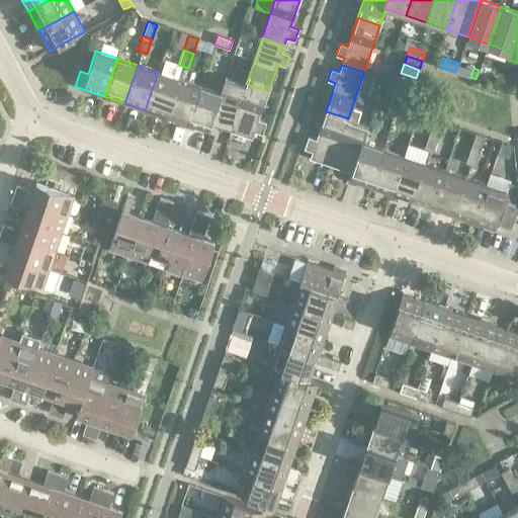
[(225,77),(220,93),(221,93),(209,123),(210,124),(231,131),(247,84),(246,84),(250,73),(240,69),(236,81),(225,77)]
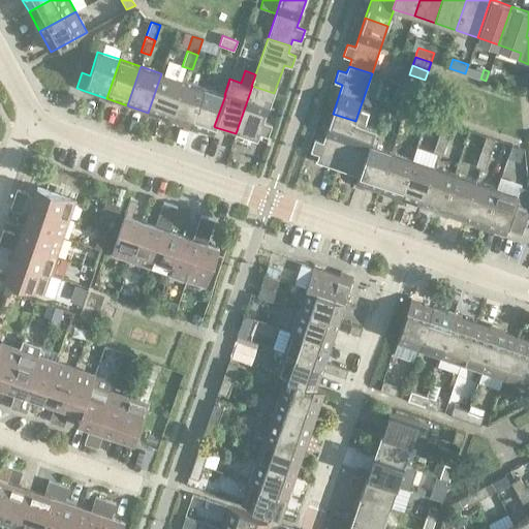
[(183,81),(161,73),(148,113),(169,120),(183,81)]
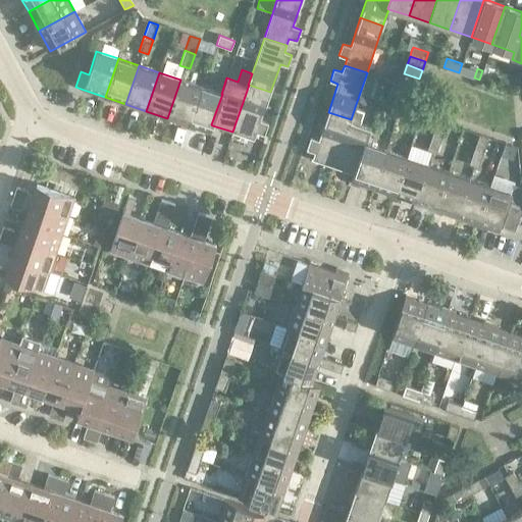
[(201,87),(180,80),(167,118),(189,125),(201,87)]
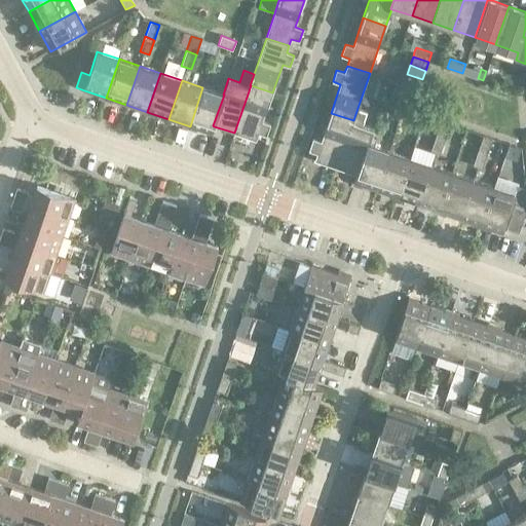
[(272,92),(251,85),(234,133),(256,141),(258,134),(266,137),(270,124),(263,121),(272,92)]
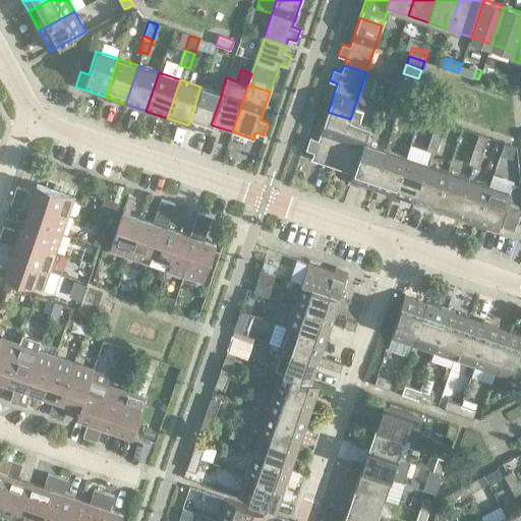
[(222,94),(221,94),(200,87),(188,125),(210,132),(212,125),(211,124),(222,94)]
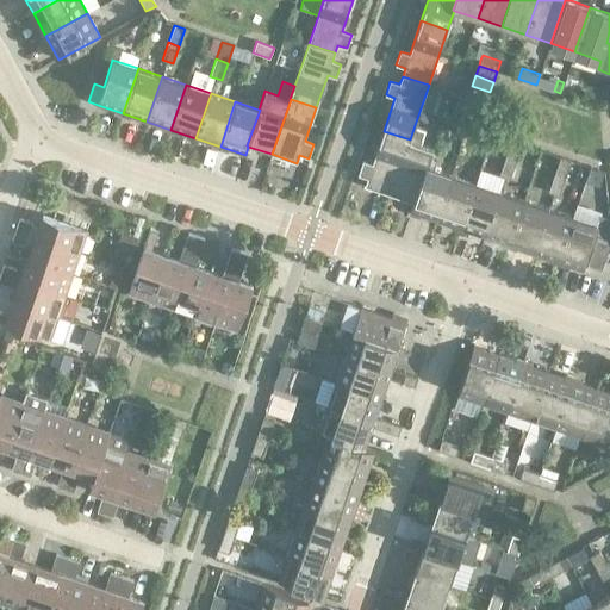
[(462,111),(459,122),(477,129),(480,118),(462,111)]
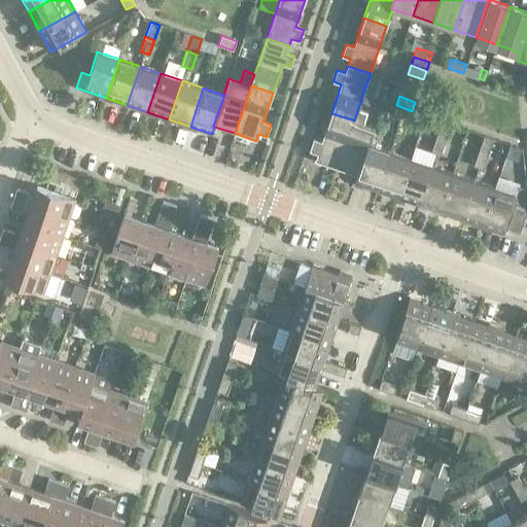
[(412,111),(396,105),(393,115),(409,120),(412,111)]
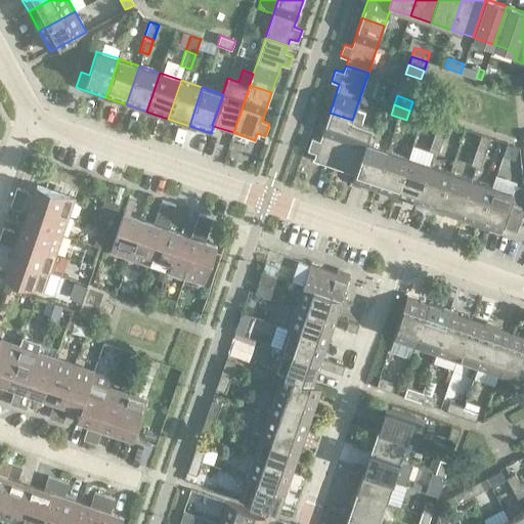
[(356,107),(352,120),(335,168),(355,174),(356,174),(366,143),(367,143),(373,128),(361,124),(365,112),(356,107)]
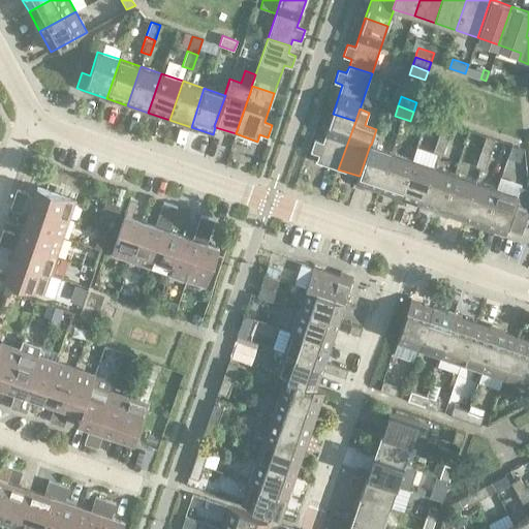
[(355,121),(333,114),(322,143),(315,139),(311,152),(318,154),(316,161),(338,169),(355,121)]
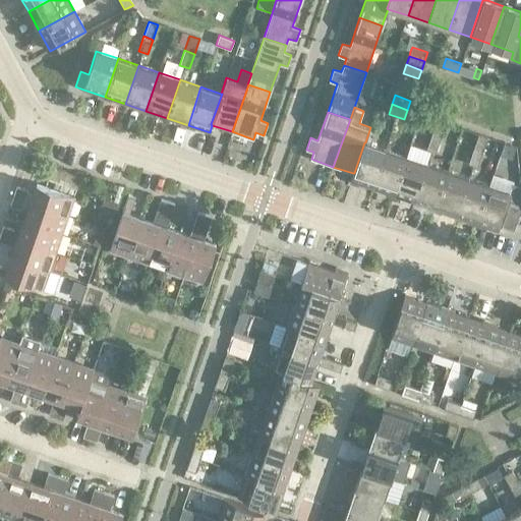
[(446,123),(437,120),(431,134),(441,137),(446,123)]
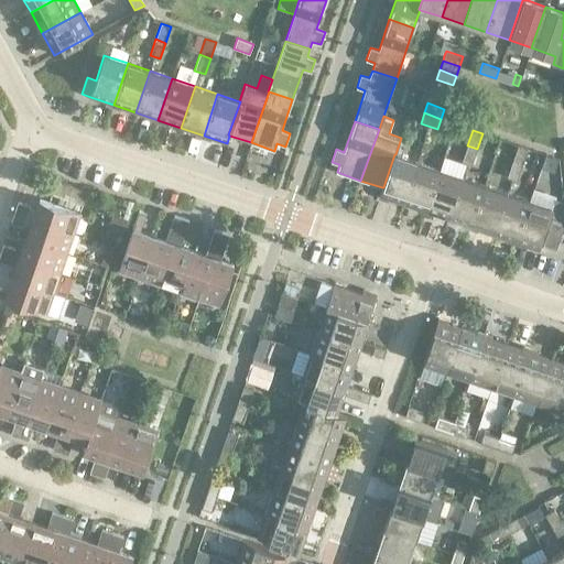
[(477,149),(467,145),(462,162),(472,165),(477,149)]
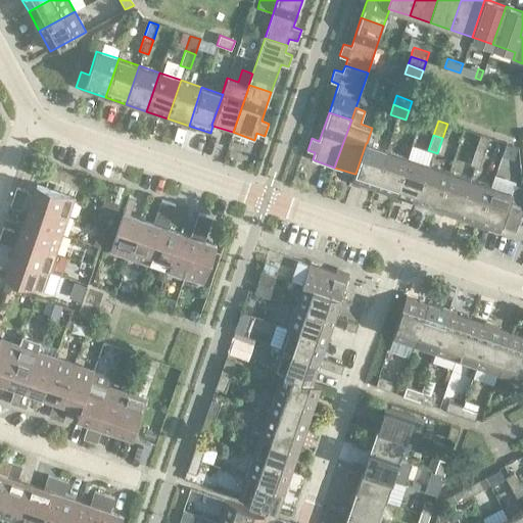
[(489,138),(480,135),(475,149),(484,152),(489,138)]
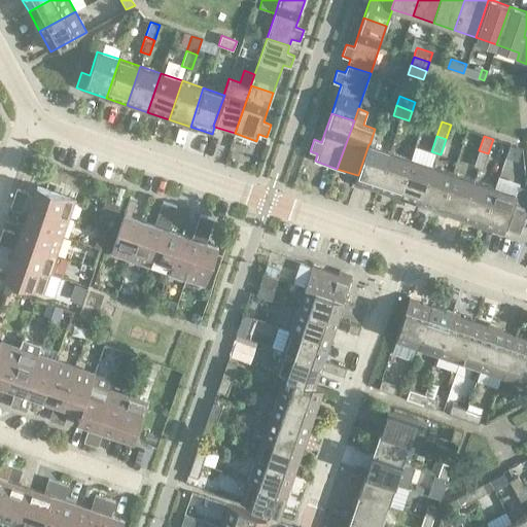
[(358,175),(357,175),(354,182),(376,190),(389,151),(370,144),(369,144),(358,175)]
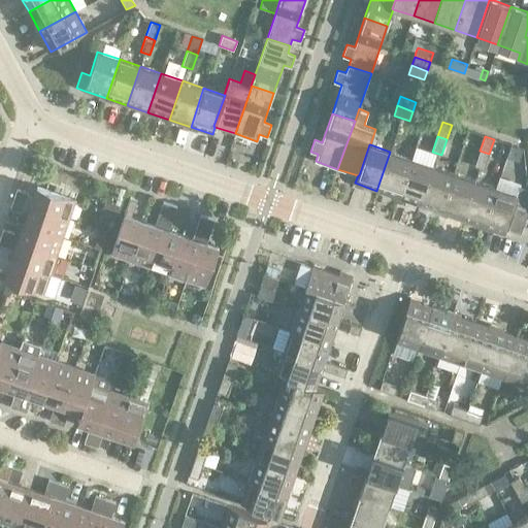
[(512,145),(506,158),(519,162),(523,150),(512,145)]
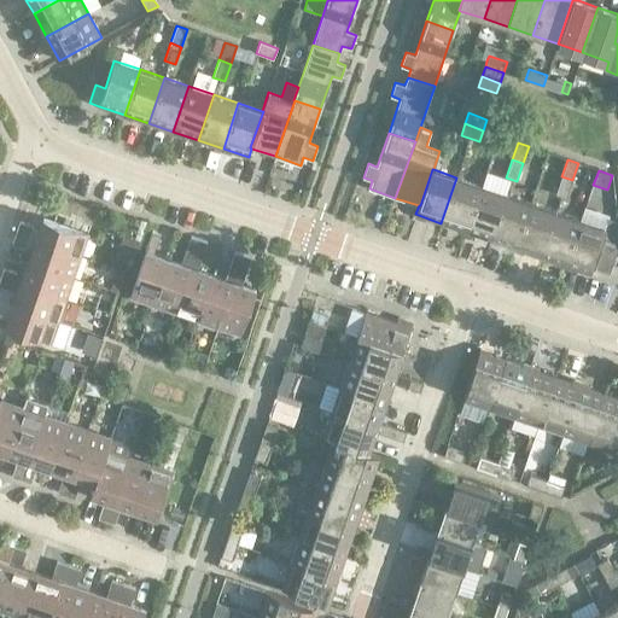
[(572,180),(561,176),(555,194),(566,198),(572,180)]
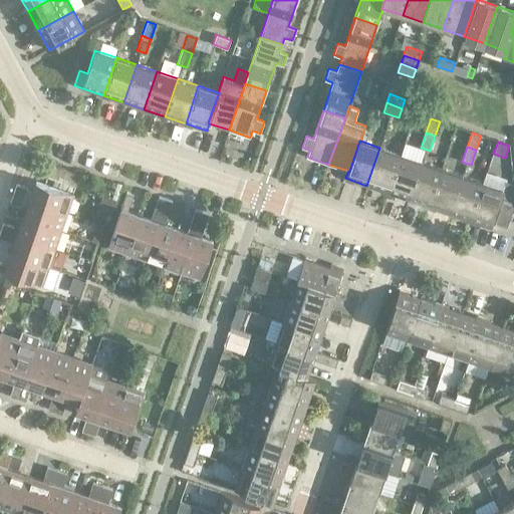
[(401,155),(379,148),(366,186),(388,193),(401,155)]
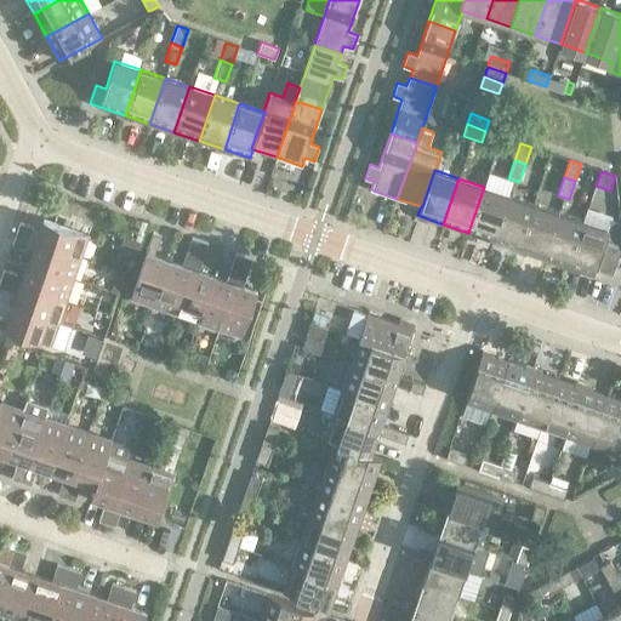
[(508,195),(484,187),(468,233),(494,241),(508,195)]
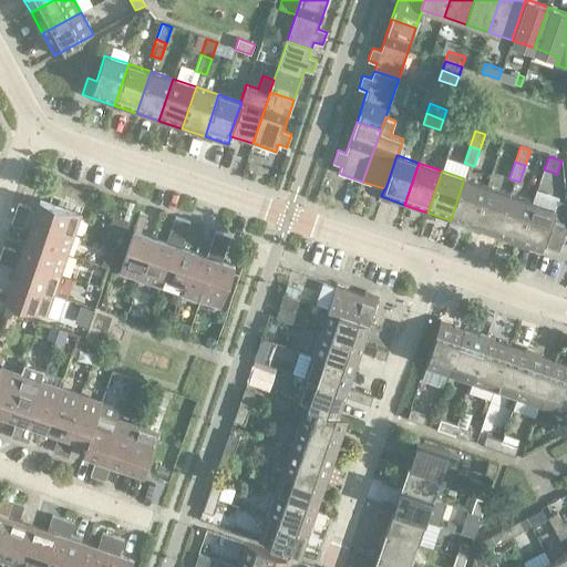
[(487,186),(464,178),(451,220),(473,228),(487,186)]
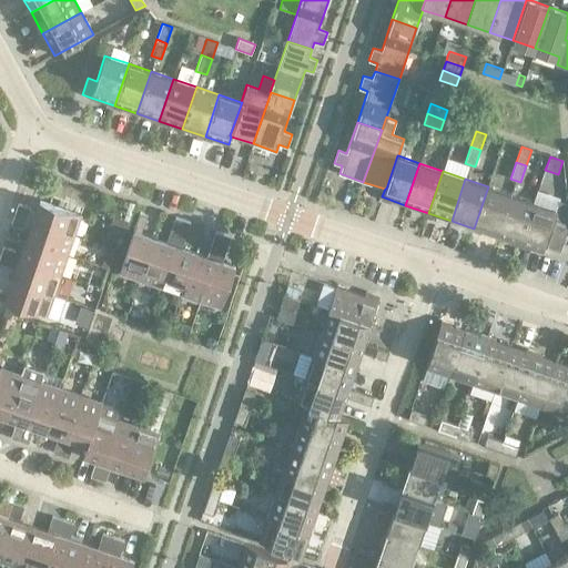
[(510,194),(488,186),(474,229),(496,235),(510,194)]
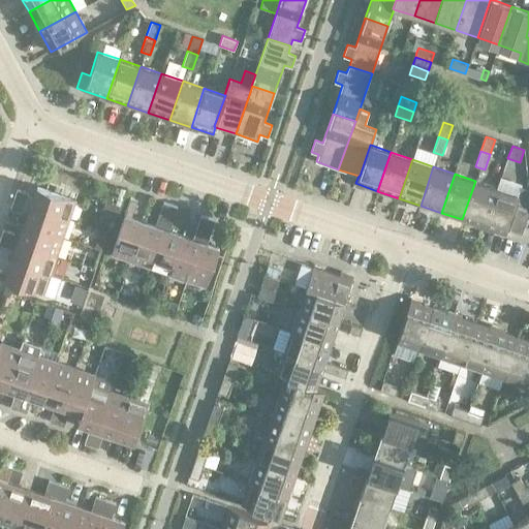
[(497,188),(475,181),(462,219),(484,226),(497,188)]
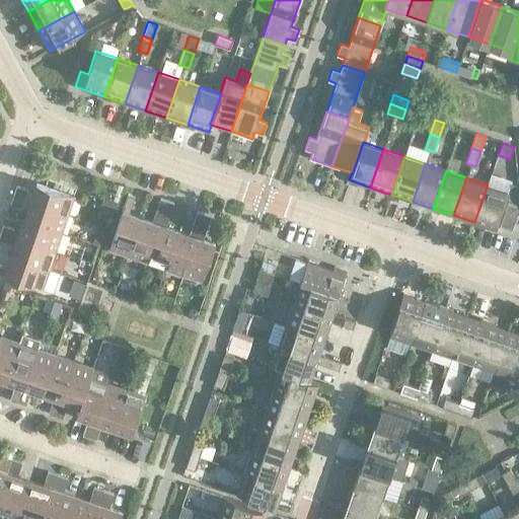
[(36,182),(29,201),(66,214),(73,195),(36,182)]
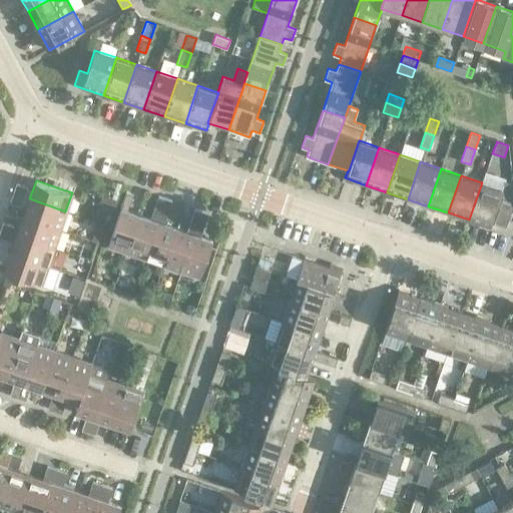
[(502,189),(482,182),(469,219),(490,227),(492,221),(500,198),(512,201),(512,198),(512,183),(504,181),(502,189)]
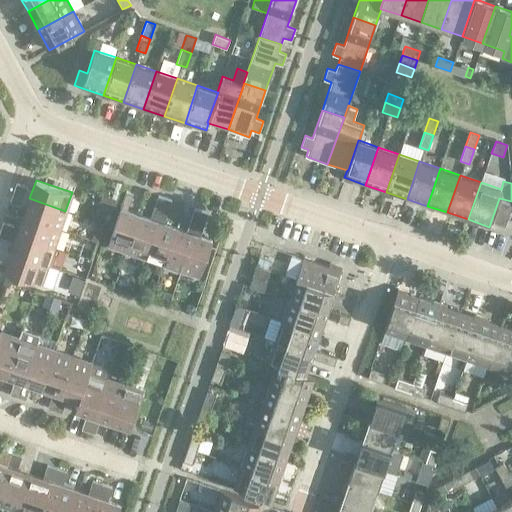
[(116,197),(102,192),(94,213),(109,218),(116,197)]
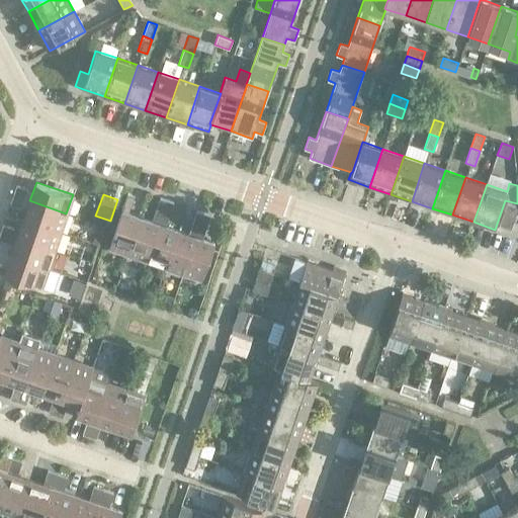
[(131,207),(134,196),(126,194),(122,205),(131,207)]
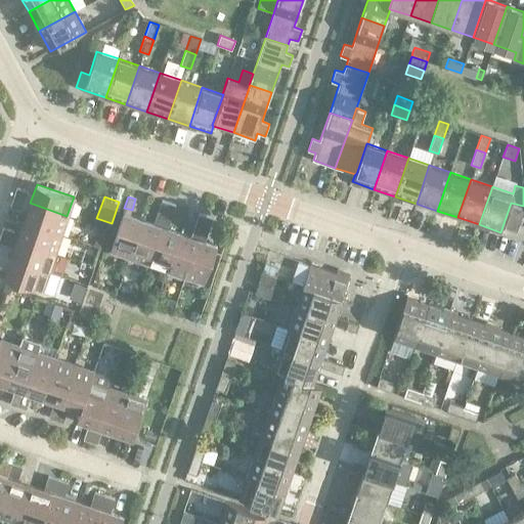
[(25,202),(13,198),(10,207),(20,211),(25,202)]
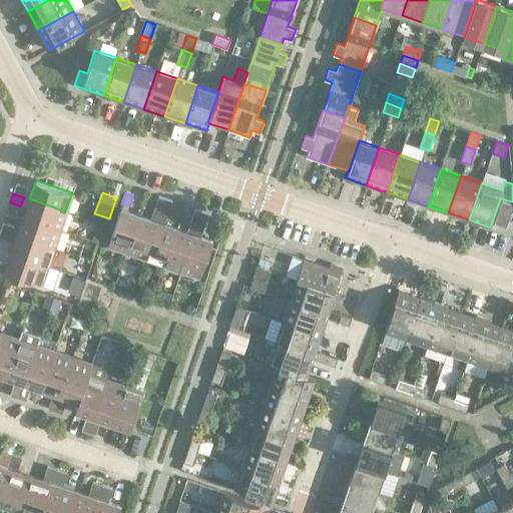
[(164,199),(158,196),(150,219),(138,215),(126,251),(144,258),(156,221),(158,216),(164,199)]
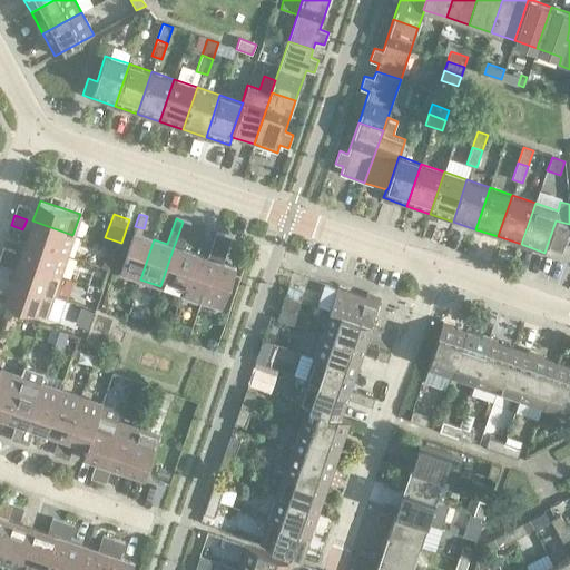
[(72,235),(32,220),(26,242),(66,255),(72,235)]
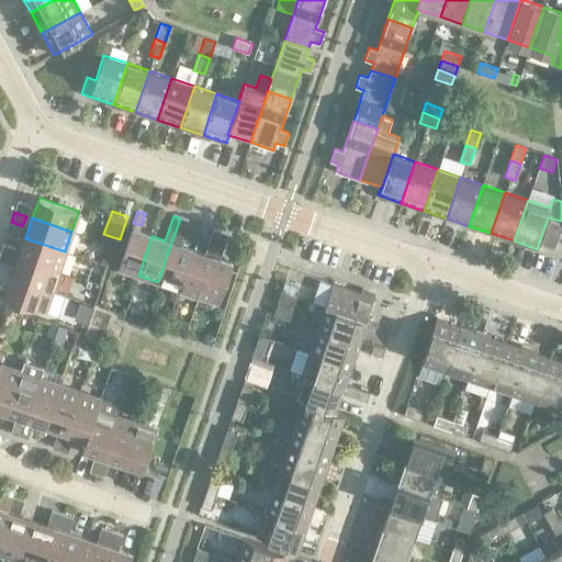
[(561,221),(548,217),(539,243),(554,248),(561,224),(561,221)]
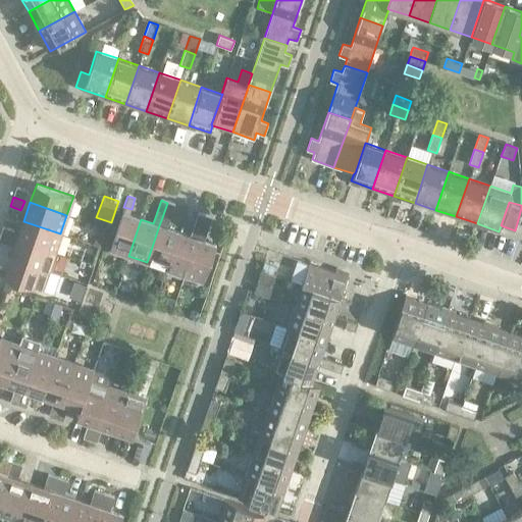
[(174,205),(167,203),(161,220),(168,222),(174,205)]
